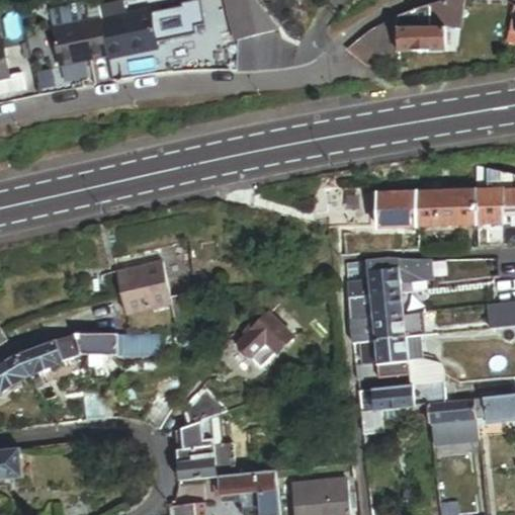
[(91,0),(94,12),(101,10),(99,0),(91,0)]
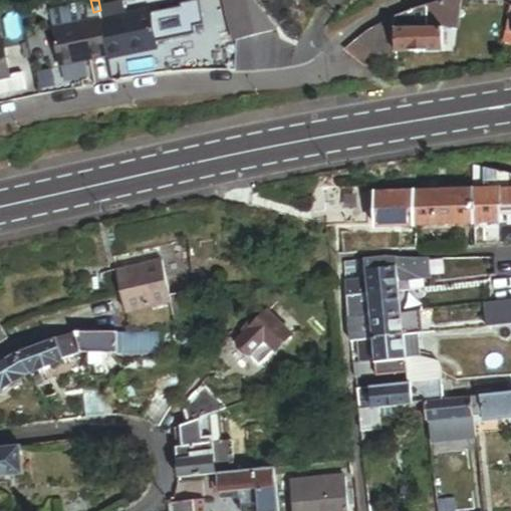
[(98,0),(100,10),(107,47),(108,49),(158,39),(150,2),(124,8),(122,0),(98,0)]
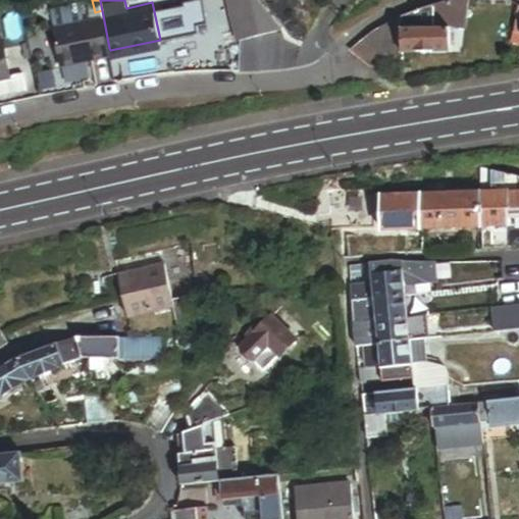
[(438,10),(438,0),(435,0),(401,12),(403,49),(450,48),(450,24),(433,24),(433,9),(438,10)]
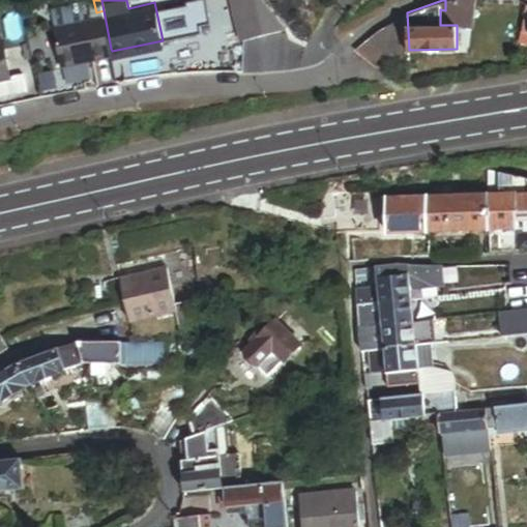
[(457,25),(470,25),(475,0),(445,0),(445,10),(440,9),(440,25),(457,25)]
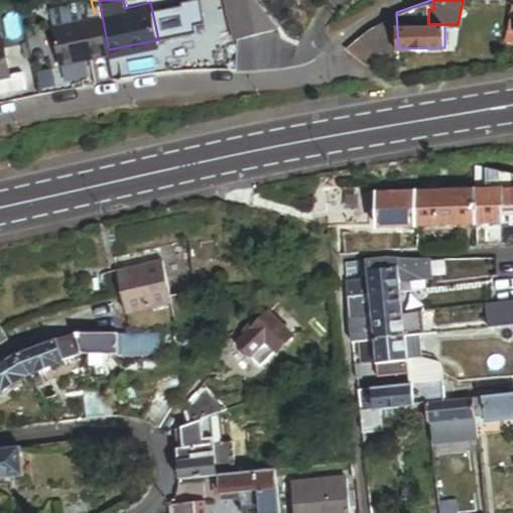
[(94,12),(51,20),(59,58),(108,47),(101,10),(94,12)]
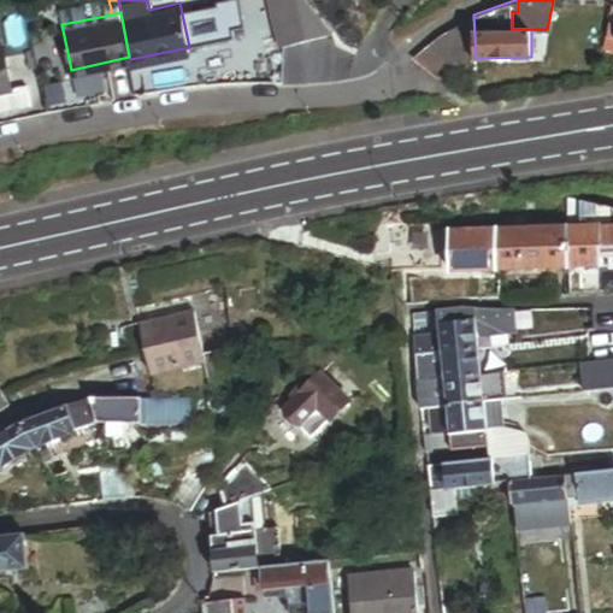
[(470,41),(473,15),(452,27),(416,56),(429,68),(471,66),(470,41)]
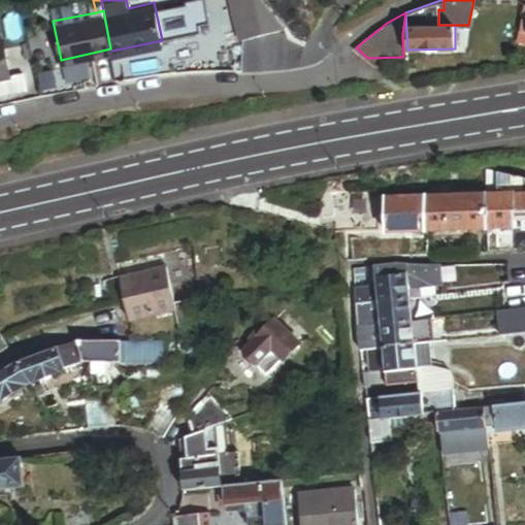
[(0,91),(27,86),(23,69),(10,72),(1,35),(0,35),(0,91)]
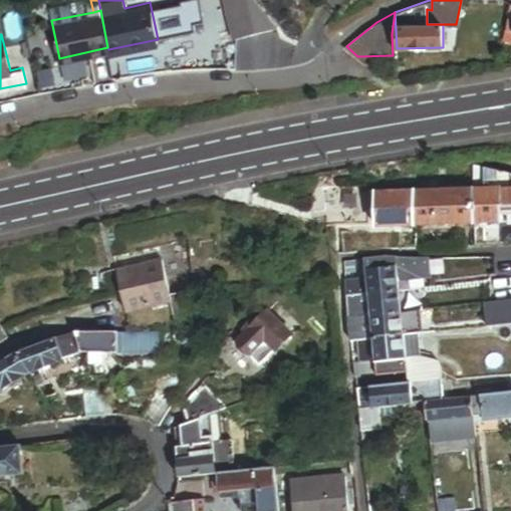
[(473,161),(474,187),(484,187),(484,164),(473,161)]
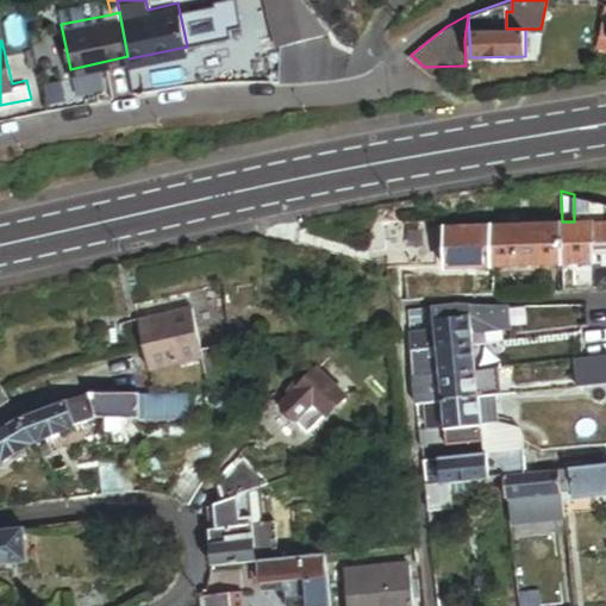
[(605,202),(574,194),(574,222),(562,222),(563,258),(595,258),(595,252),(595,244),(605,243),(605,202)]
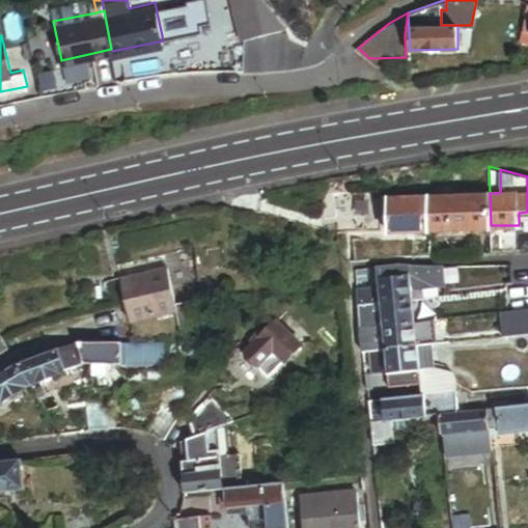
[(429,226),(427,193),(387,194),(387,226),(429,226)]
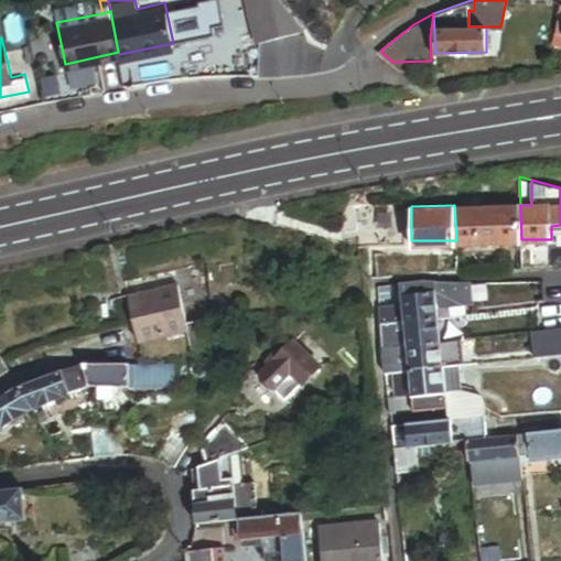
[(456,240),(521,239),(520,205),(454,205),(456,240)]
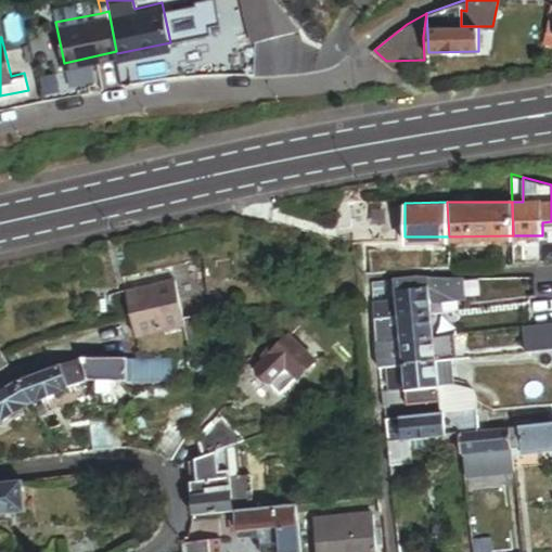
[(542,230),(551,230),(551,221),(542,222),(542,230)]
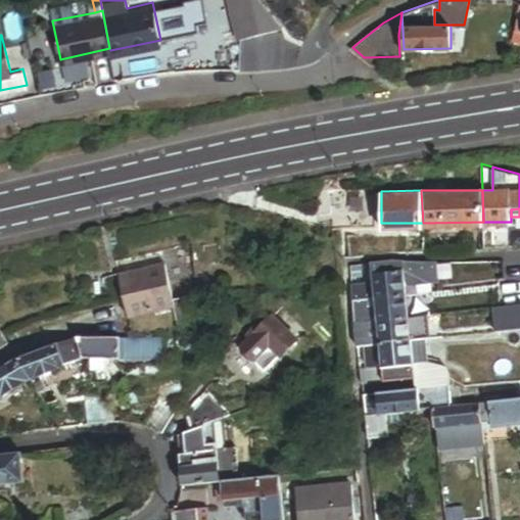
[(434,260),(391,260),(370,262),(372,282),(349,284),(351,298),(405,293),(404,282),(435,278),(434,260)]
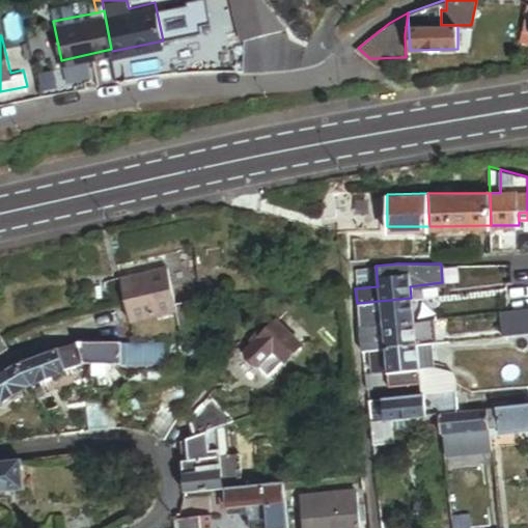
[(127,320),(174,307),(172,301),(163,265),(115,277),(127,320)]
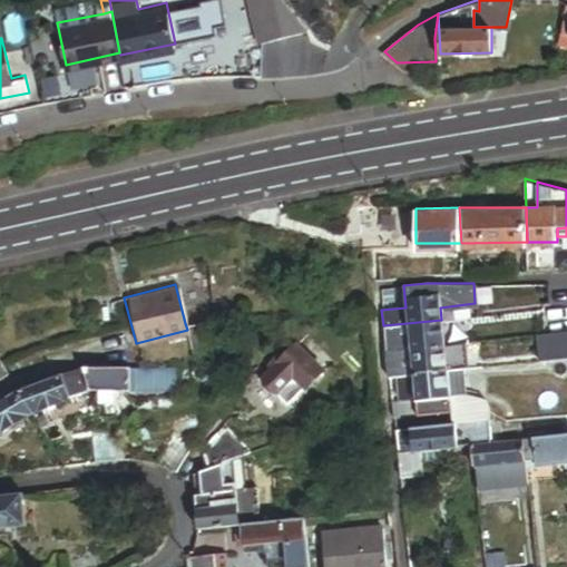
[(185,323),(187,330),(192,354),(206,342),(211,320),(185,323)]
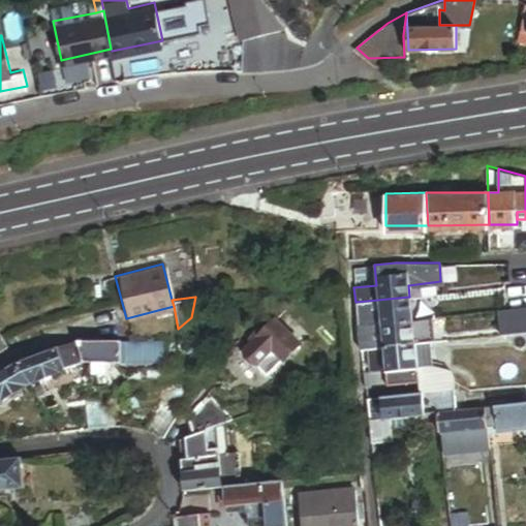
[(409,297),(356,302),(358,325),(411,318),(409,297)]
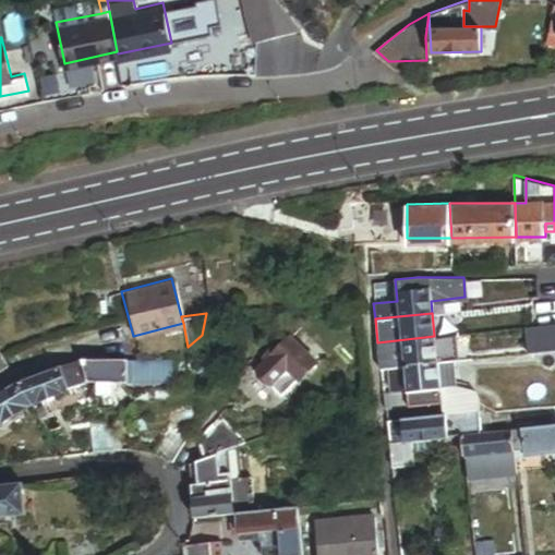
[(554,323),(527,326),(530,350),(554,348),(554,323)]
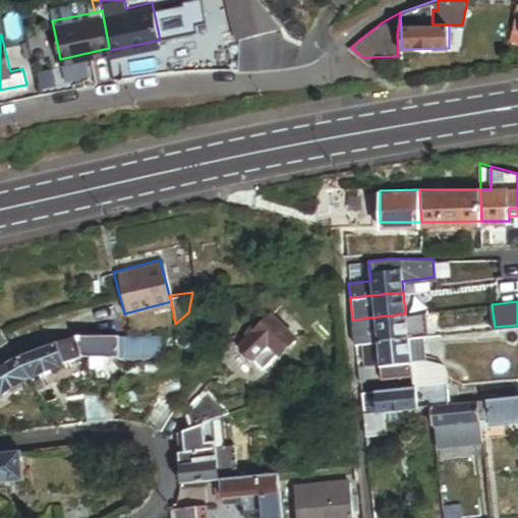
[(426,311),(405,313),(407,337),(420,335),(428,335),(426,311)]
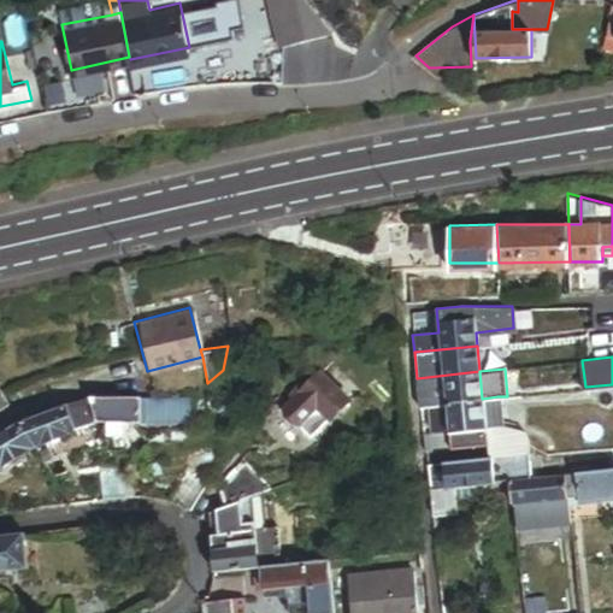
[(302,378),(277,404),(282,408),(298,424),(316,406),(328,418),(346,399),(318,371),(306,382),(302,378)]
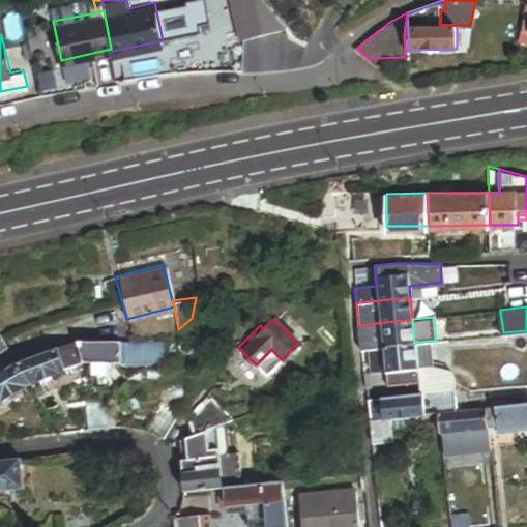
[(412,319),(358,325),(358,334),(381,332),(381,338),(359,340),(360,348),(369,347),(382,346),(414,343),(412,319)]
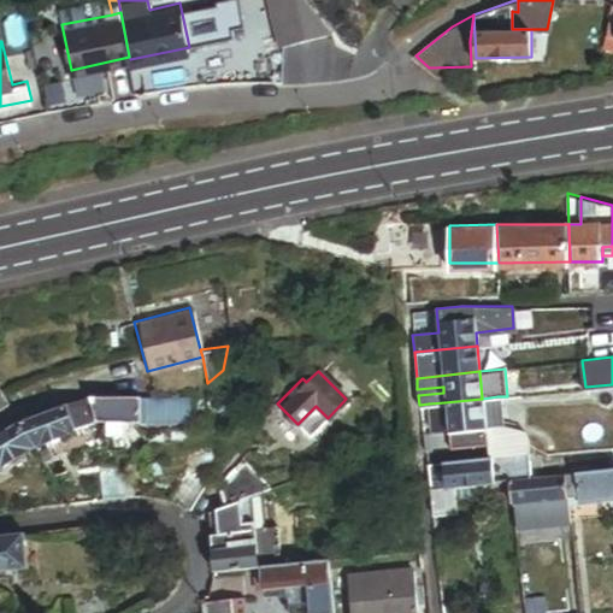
[(190,412),(187,393),(184,394),(182,394),(180,394),(177,395),(174,395),(170,395),(165,395),(163,395),(137,395),(90,395),(96,419),(105,419),(119,420),(139,420),(180,417),(180,412),(190,412)]
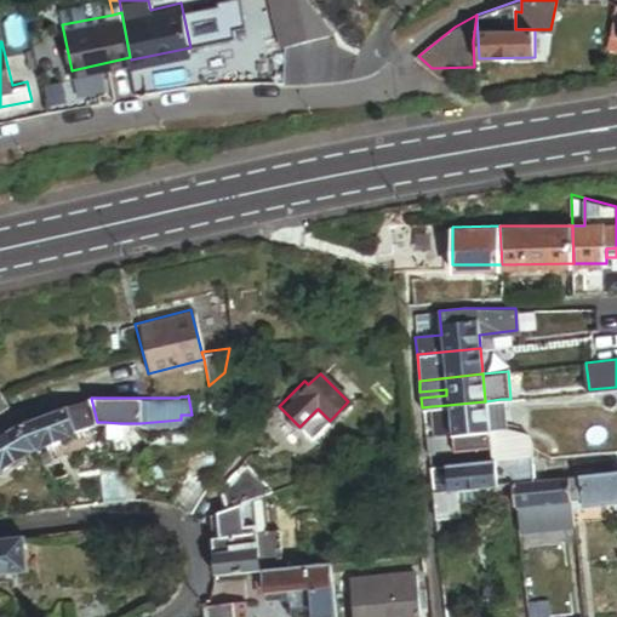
[(97,422),(91,398),(85,399),(76,403),(67,405),(56,409),(46,412),(39,415),(30,418),(17,423),(32,446),(97,422)]
